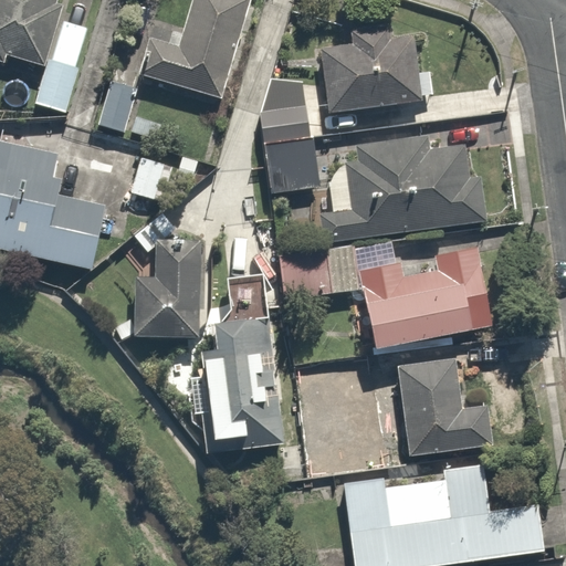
[(43,70),(56,20),(62,0),(0,0),(0,65),(2,59),(43,70)]
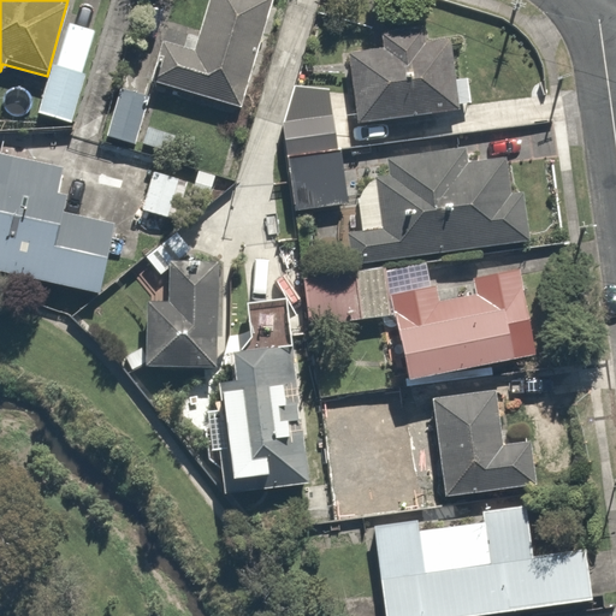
[(274,3),(267,0),(205,0),(189,51),(157,40),(143,78),(238,110),(274,3)]
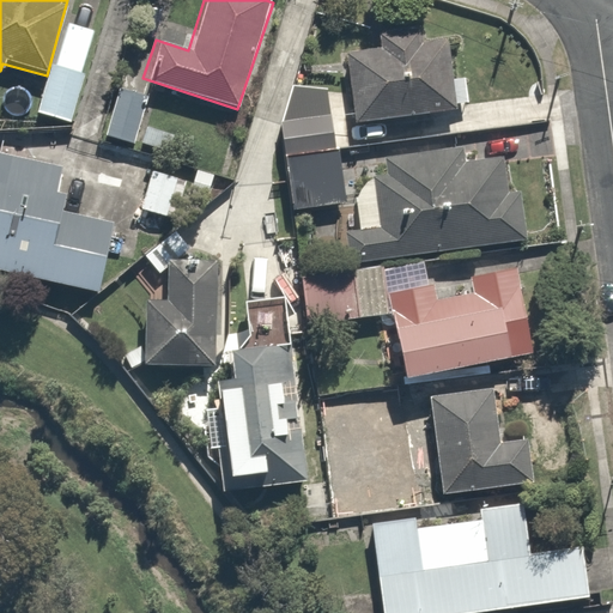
[(70,123),(95,31),(61,22),(47,76),(36,114),(70,123)]
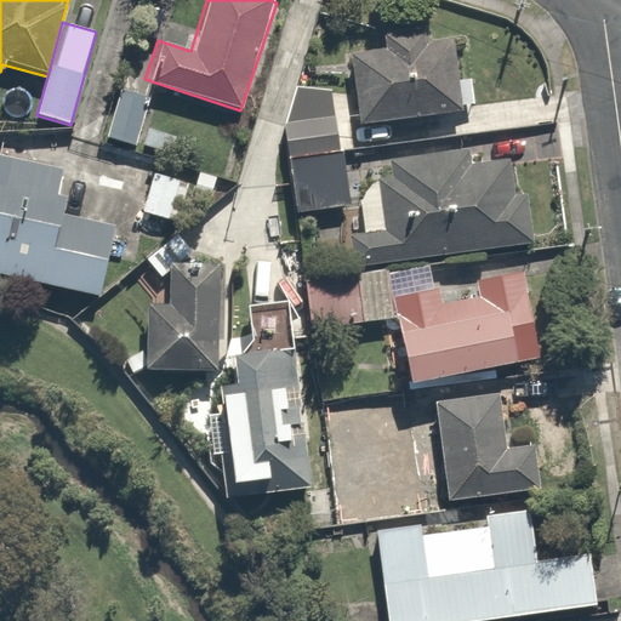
[(389,45),(342,53),(355,125),(460,104),(444,23),(387,34),(389,45)]
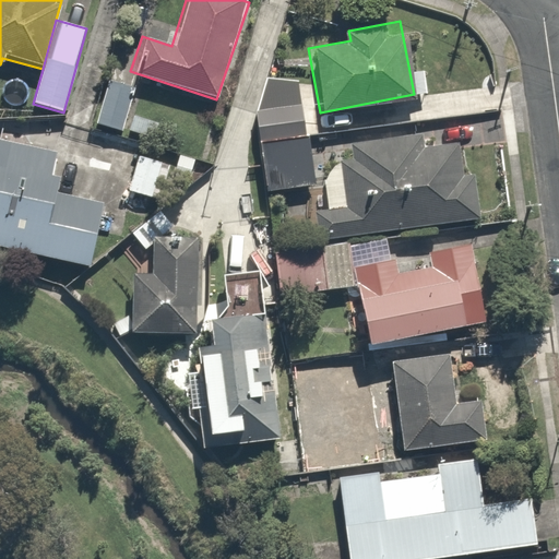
[(121,131),(135,90),(106,80),(92,121),(121,131)]
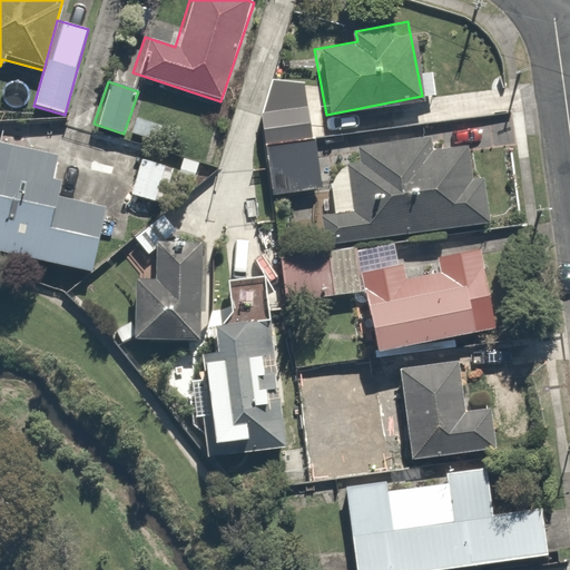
[(426,139),(357,148),(360,164),(326,167),(333,214),(323,215),(326,247),(485,226),(475,144),(428,150),(426,139)]
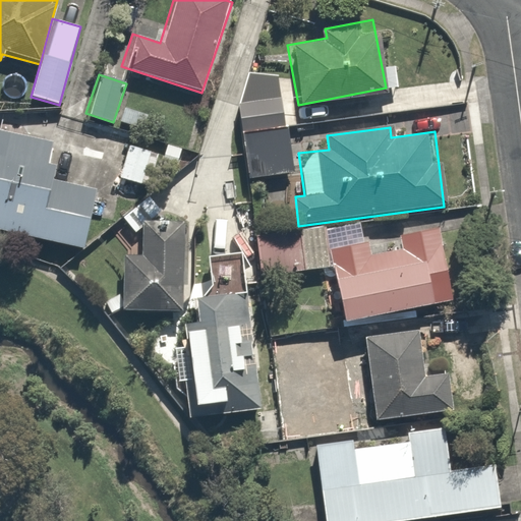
[(292,176),(284,128),(247,134),(255,182),(292,176)]
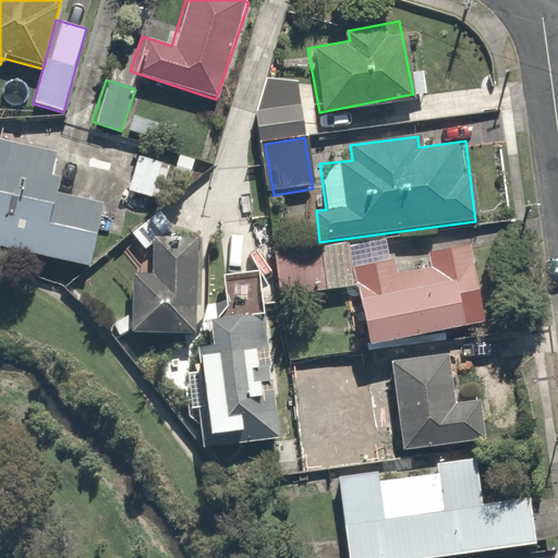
[(0,245),(89,270),(108,205),(56,191),(65,157),(0,138),(0,245)]
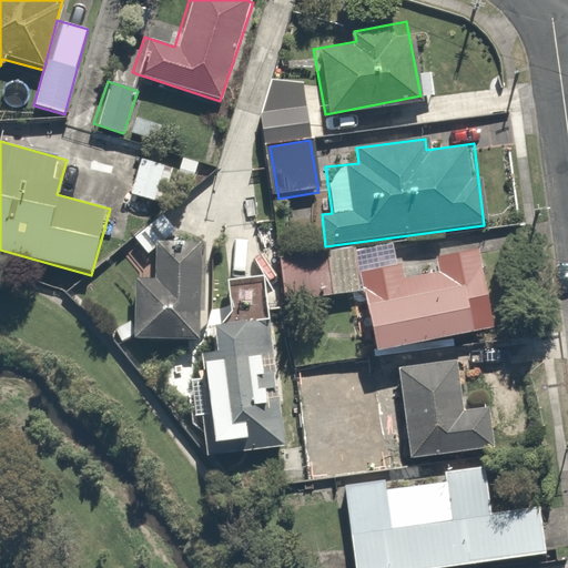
[(172,159),(139,150),(127,195),(160,204),(172,159)]
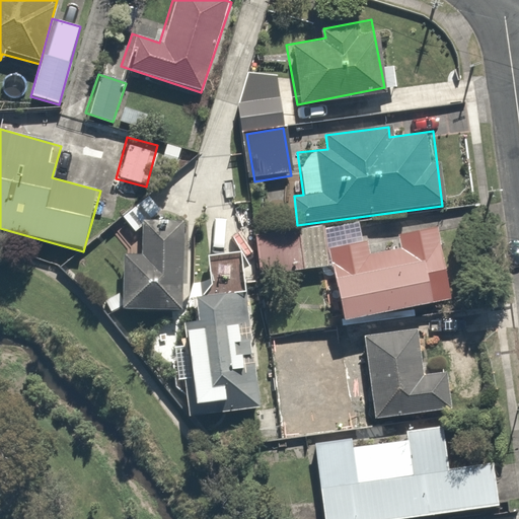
[(183,220),(171,219),(147,190),(119,213),(139,239),(139,253),(118,252),(115,309),(178,312),(183,220)]
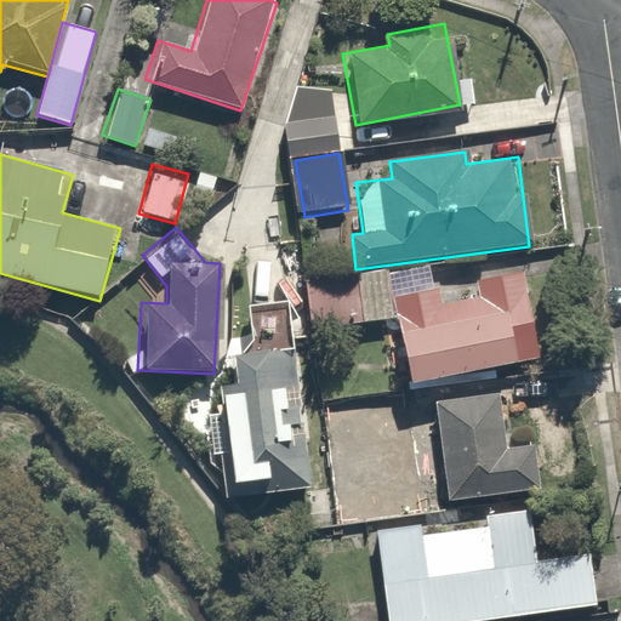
[(229,256),(234,307),(291,302),(288,251),(229,256)]
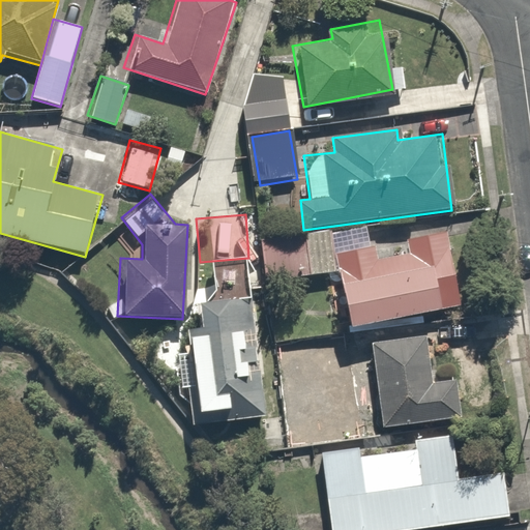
[(365,226),(259,239),(265,285),(341,274),(347,322),(457,307),(446,229),(405,235),(406,245),(369,251),(365,226)]
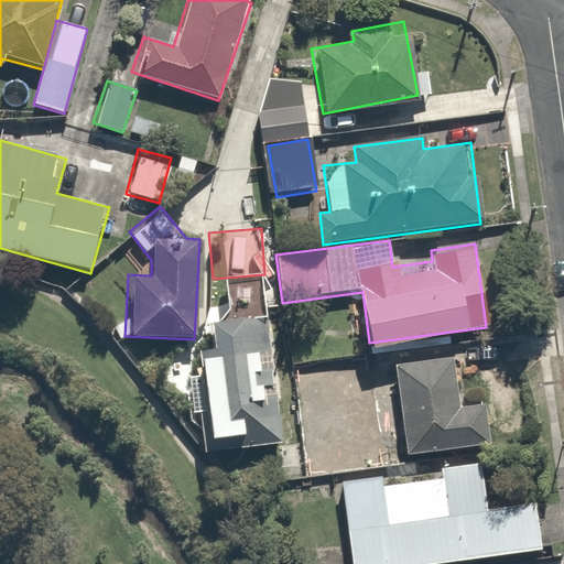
[(217,356),(195,358),(205,452),(282,443),(269,317),(214,324),(217,356)]
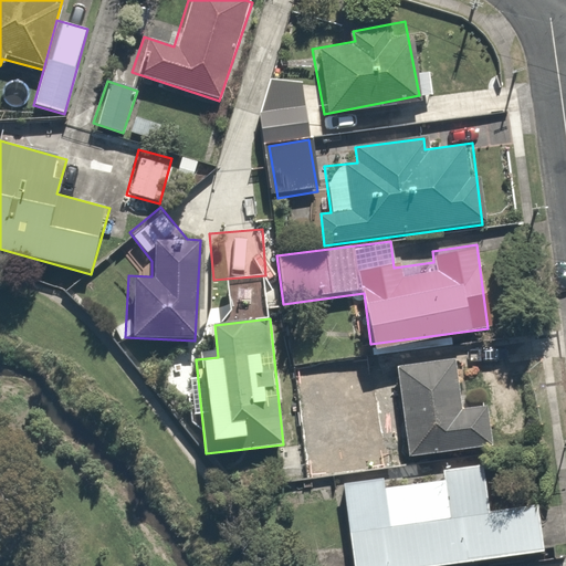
[(457,358),(391,369),(402,435),(367,441),(371,467),(485,447),(478,400),(463,404),(457,358)]
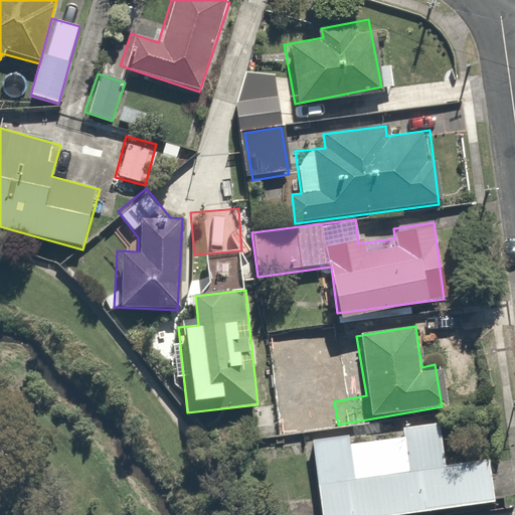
[(317,328),(268,338),(273,365),(322,356),(317,328)]
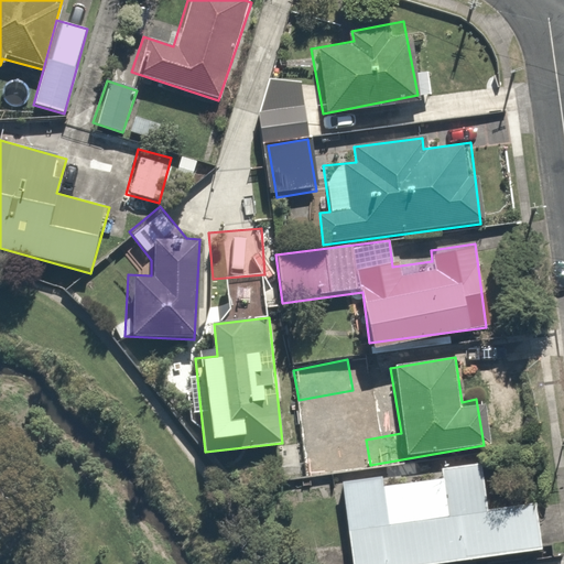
[(340,563),(436,563),(542,549),(534,502),(488,510),(480,458),(436,465),(437,476),(380,485),(379,474),(334,480),(347,563),(340,563)]
